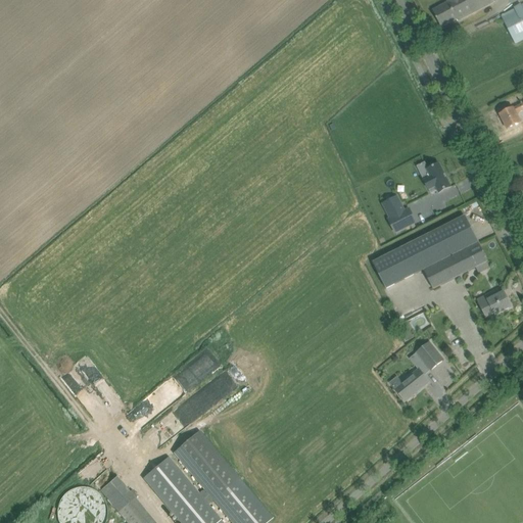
[(446,0),(448,3),(433,10),(441,27),(458,18),(459,20),(494,2),(492,0),(446,0)]
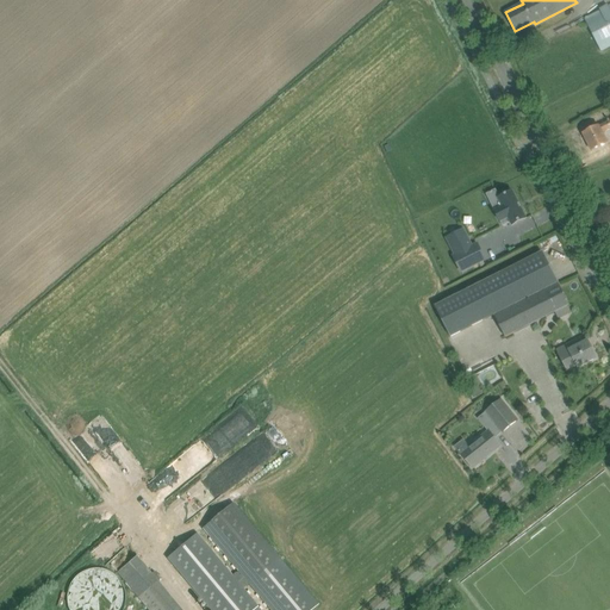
[(609,5),(596,13),(585,19),(602,51),(609,47),(609,5)]
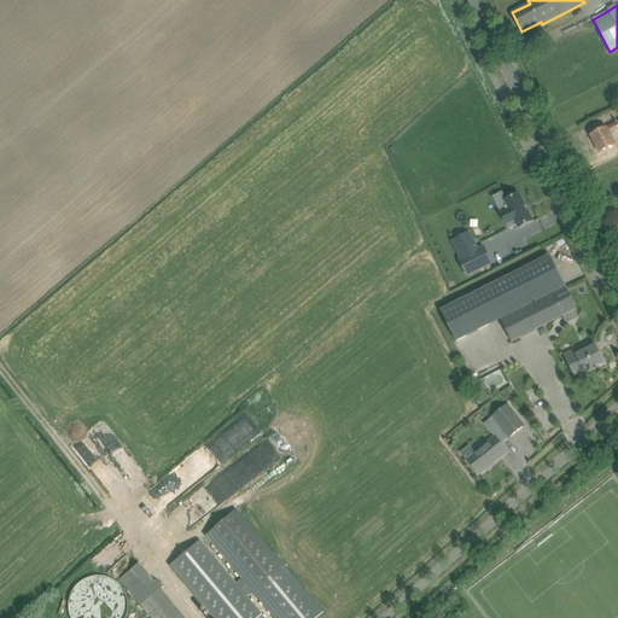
[(607,128),(601,130),(590,135),(600,153),(616,145),(611,135),(617,130),(617,122),(607,128)]
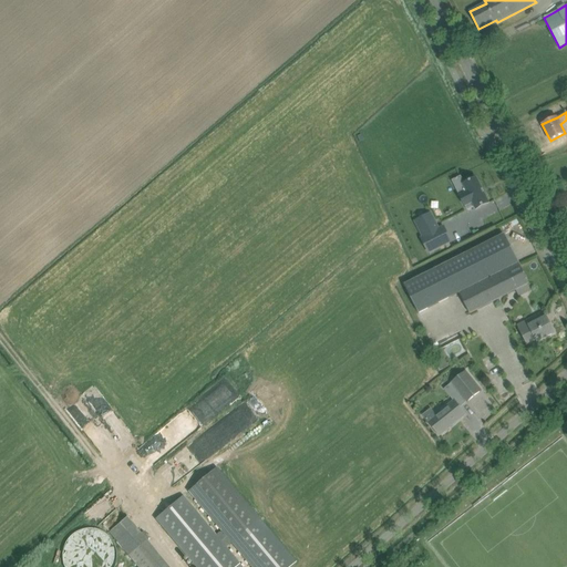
[(461,198),(468,214),(476,209),(488,204),(481,187),(468,194),(461,198)]
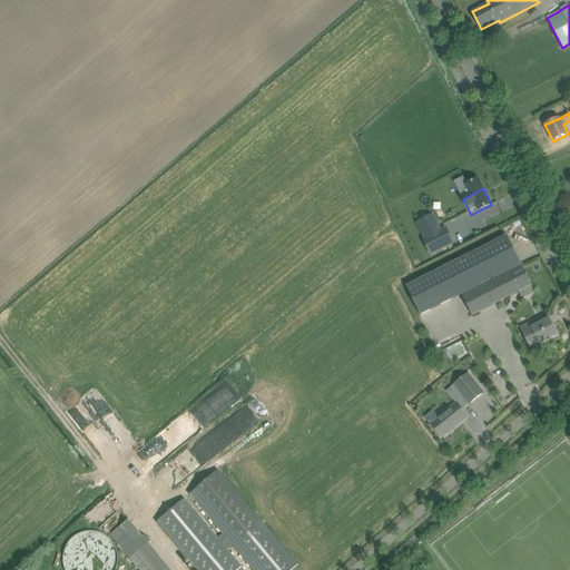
[(462,220),(453,203),(444,207),(453,225),(462,220)]
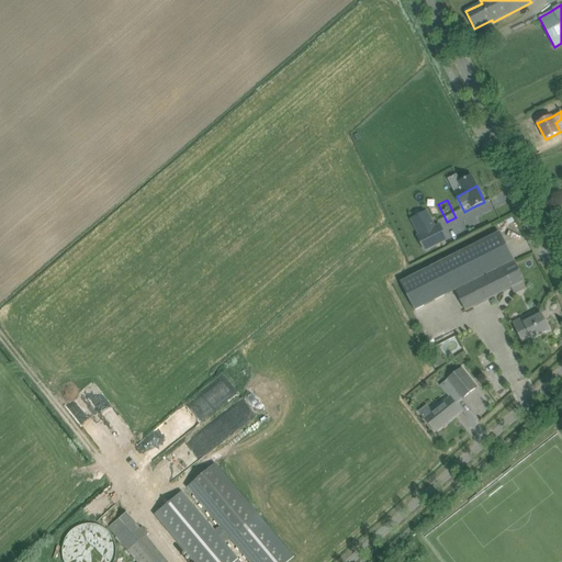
[(427,211),(411,218),(418,235),(416,236),(425,251),(448,239),(440,224),(436,226),(427,211)]
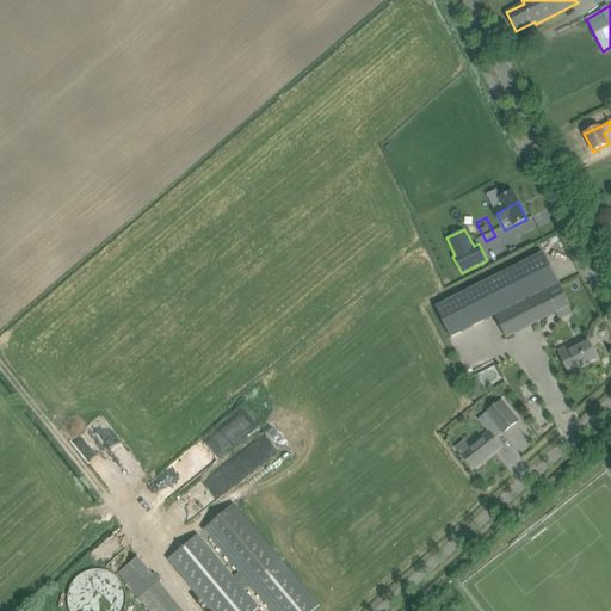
[(571,307),(543,253),(436,307),(451,338),(495,315),(506,338),(556,314),(560,320),(572,313),(569,307),(571,307)]
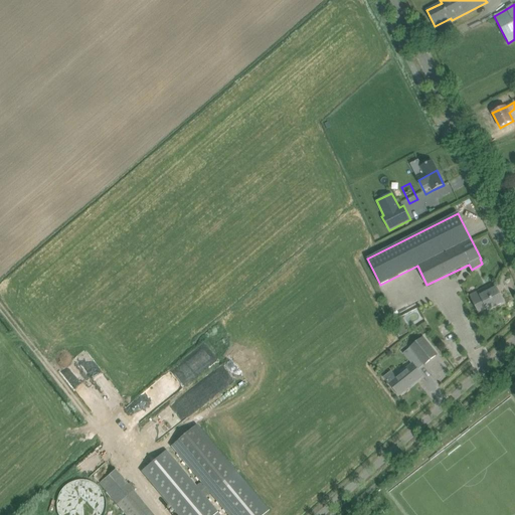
[(497,289),(496,289),(494,290),(491,285),(471,296),(479,313),(487,309),(488,310),(504,303),(497,289)]
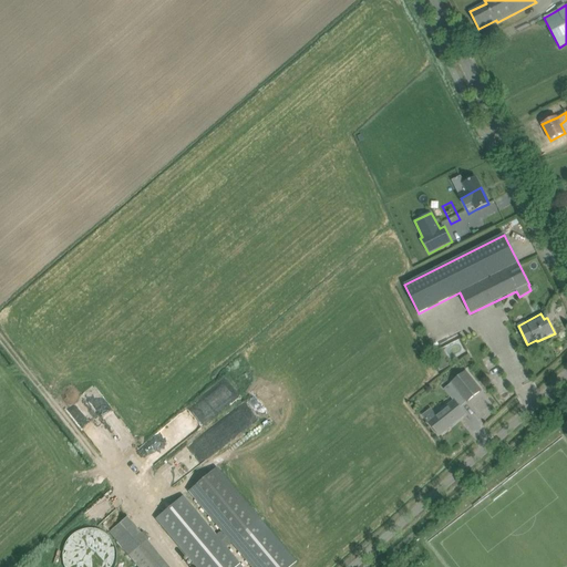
[(443,348),(433,352),(437,360),(436,361),(436,363),(445,359),(447,357),(443,348)]
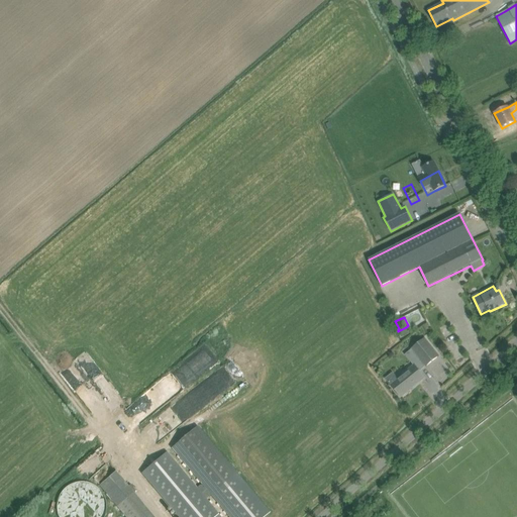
[(412,349),(425,367),(439,355),(425,338),(412,349)]
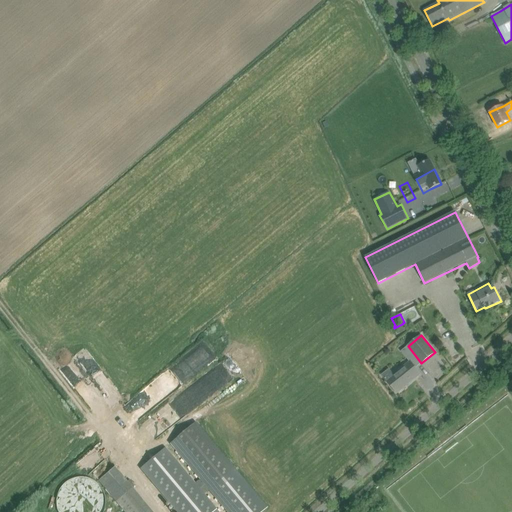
[(420,374),(414,367),(410,362),(394,376),(389,369),(382,375),(397,393),(420,374)]
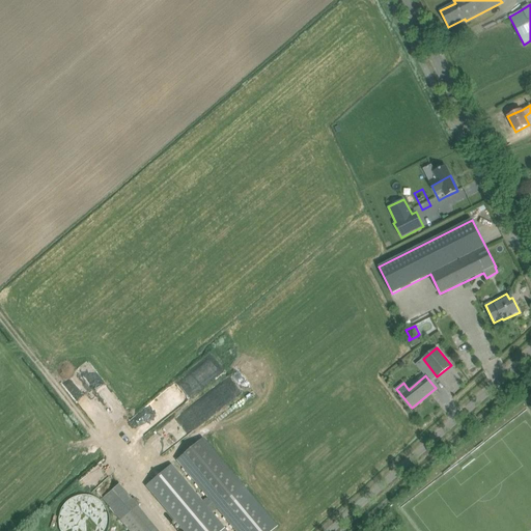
[(170,465),(145,486),(183,530),(225,530),(211,513),(216,508),(234,530),(271,530),(277,526),(243,485),(228,468),(202,438),(176,460),(206,497),(201,501),(170,465)]
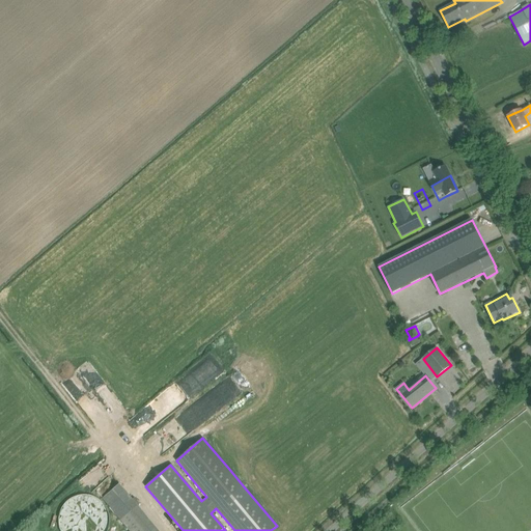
[(118,484),(102,499),(107,505),(119,520),(137,506),(123,491),(118,484)]
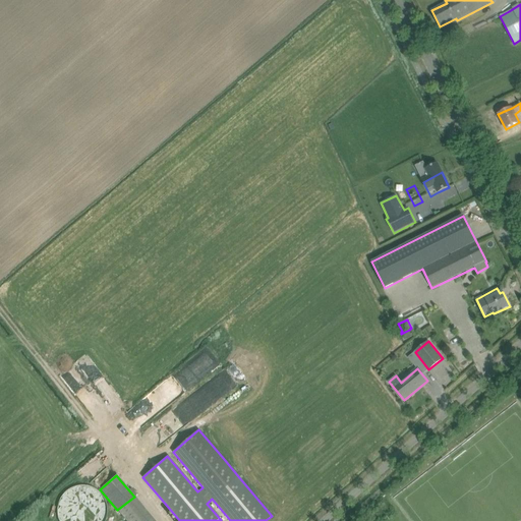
[(59,509),(59,517),(61,520),(104,520),(107,514),(106,506),(103,499),(98,493),(92,488),(84,487),(77,487),(70,490),(65,495),(61,501),(59,509)]
